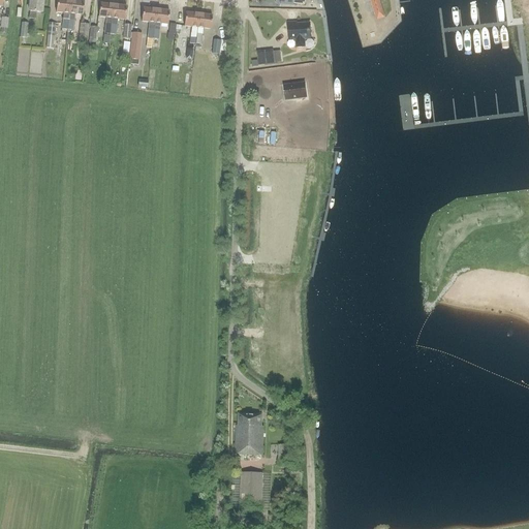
[(42,13),(43,0),(30,0),(29,11),(30,11),(29,19),(36,20),(36,12),(42,13)]
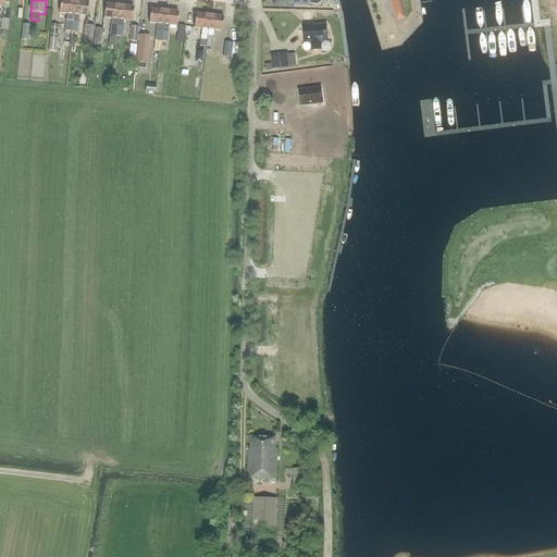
[(72,32),(75,1),(65,0),(61,0),(60,13),(67,14),(66,31),(72,32)]
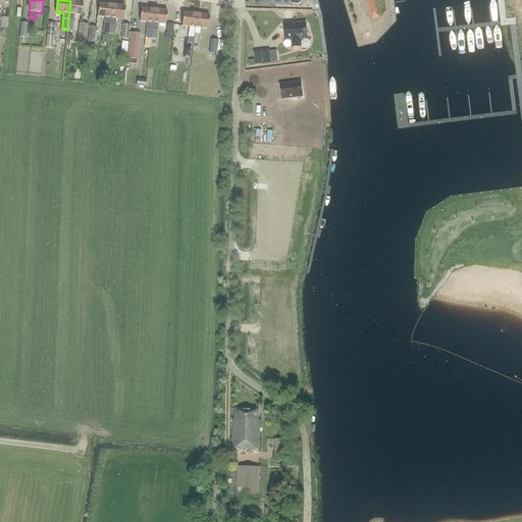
[(366,0),(372,19),(380,17),(375,0),(366,0)]
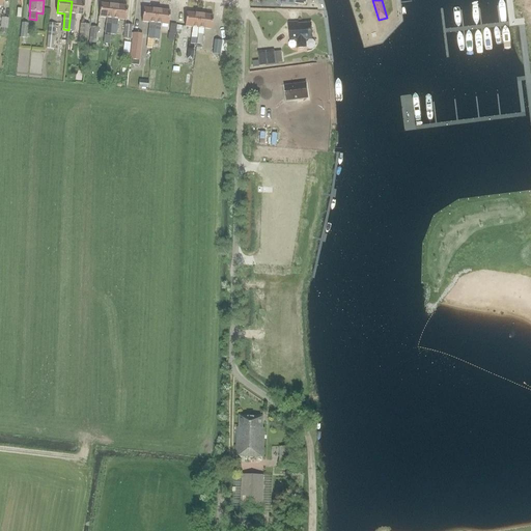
[(83,16),(84,2),(72,1),(68,30),(75,30),(76,16),(83,16)]
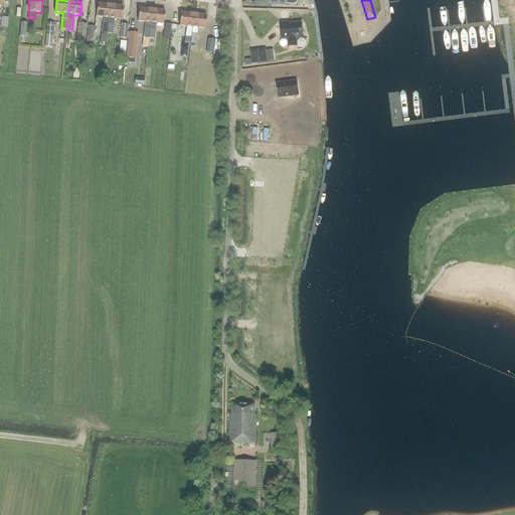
[(108,33),(111,5),(98,4),(97,17),(105,18),(103,32),(108,33)]
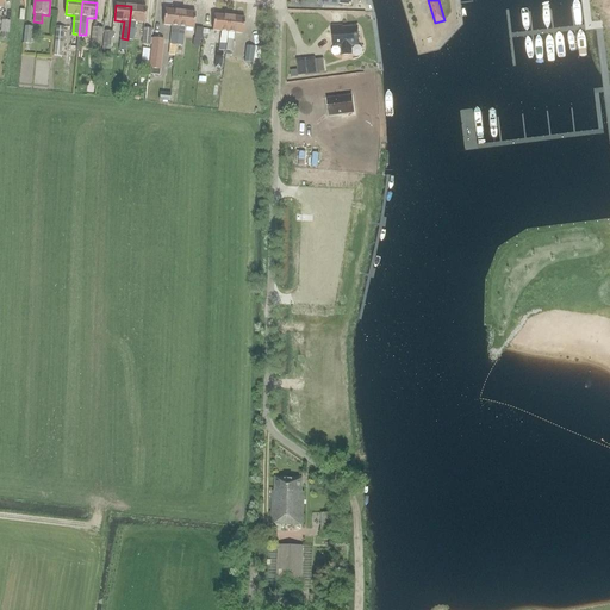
[(144,23),(147,7),(131,6),(128,39),(135,41),(136,23),(144,23)]
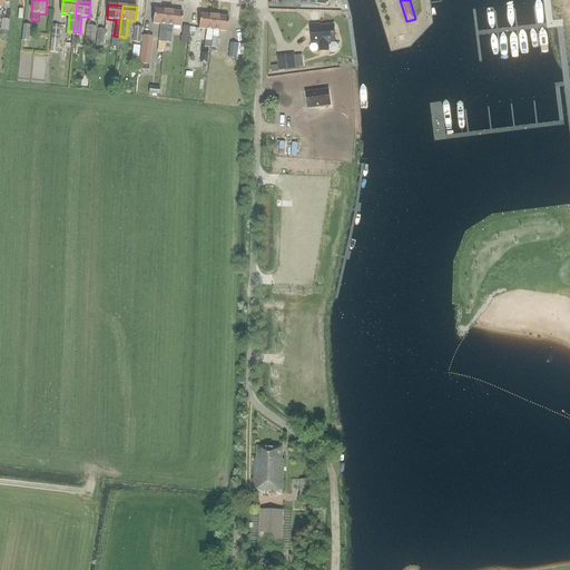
[(166,42),(169,11),(155,9),(154,23),(161,25),(159,41),(166,42)]
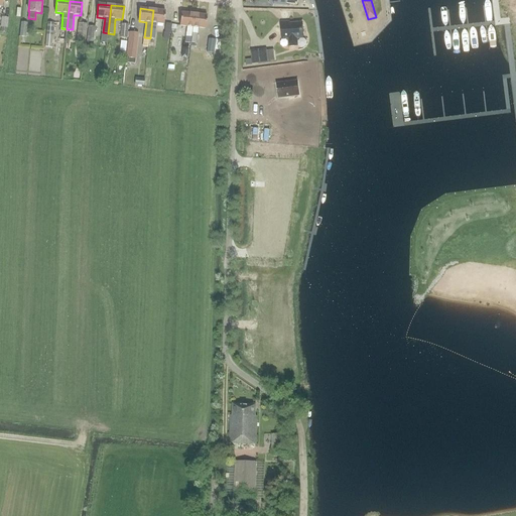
[(164,24),(165,11),(153,10),(150,38),(155,38),(157,23),(164,24)]
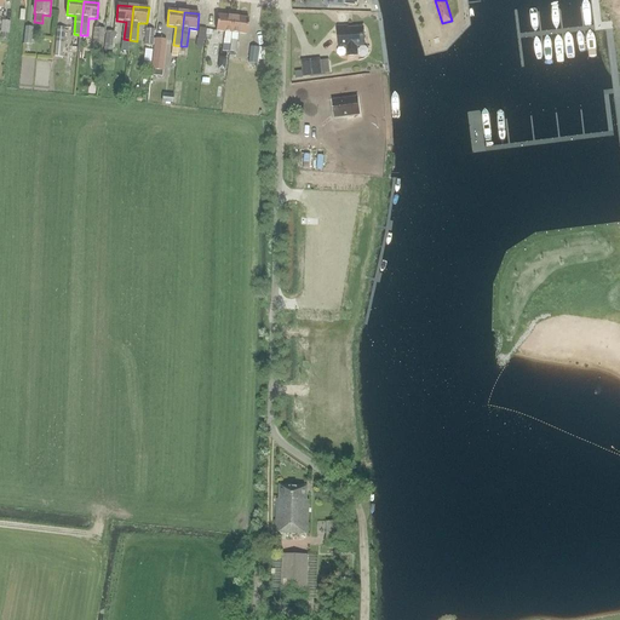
[(230,51),(234,17),(218,16),(217,32),(225,33),(224,50),(230,51)]
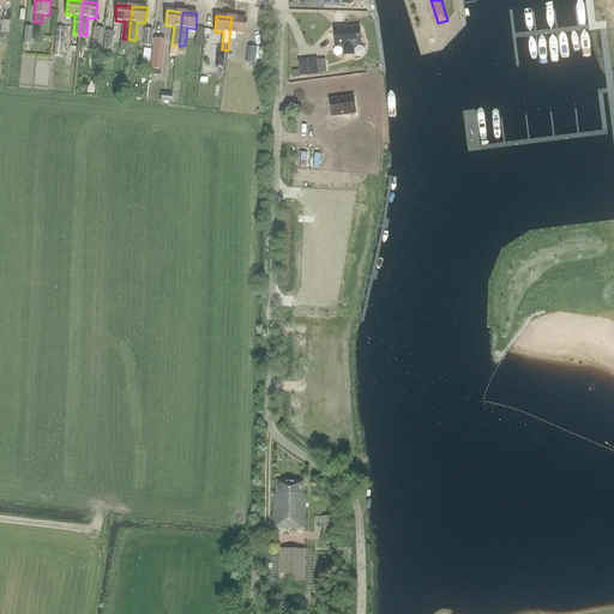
[(245,35),(247,19),(232,17),(228,50),(235,52),(236,34),(245,35)]
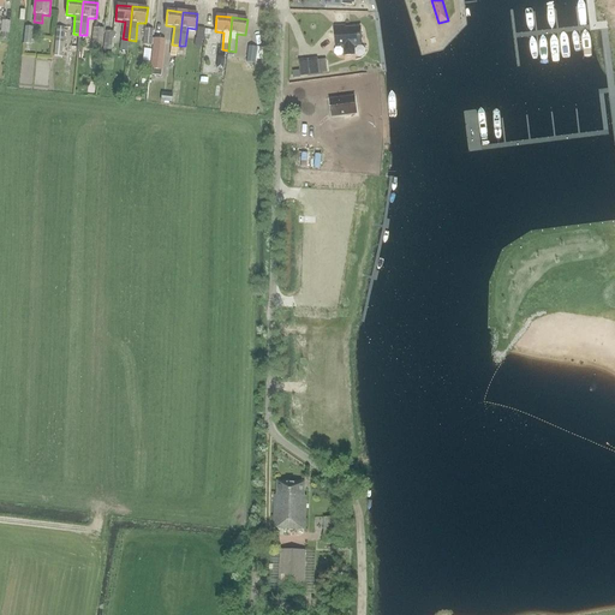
[(58,27),(57,41),(55,55),(61,57),(63,52),(67,52),(67,47),(64,46),(65,28),(58,27)]
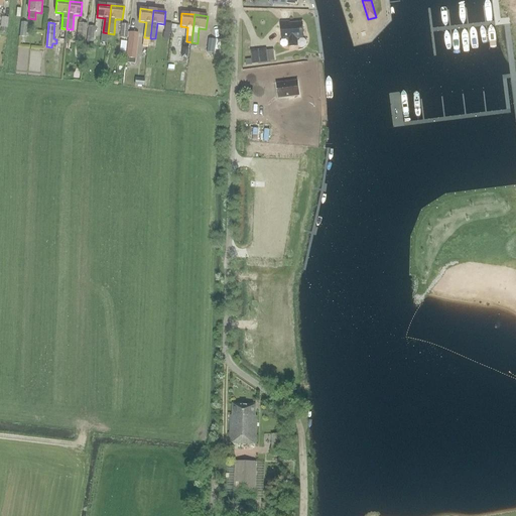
[(85,41),(87,23),(79,22),(77,40),(85,41)]
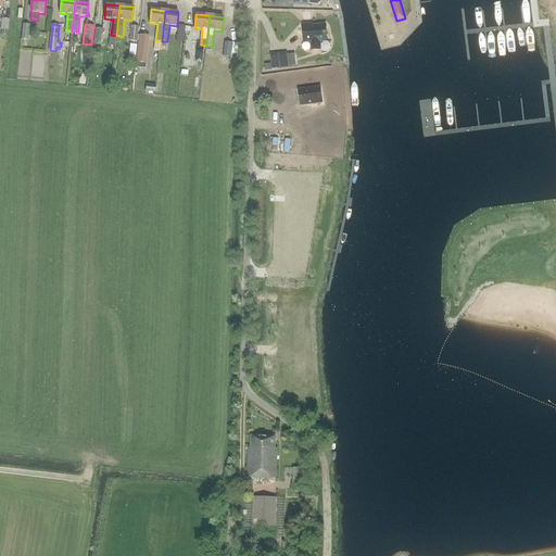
[(327,41),(326,24),(313,25),(313,24),(303,24),(304,42),(311,42),(312,48),(314,50),(319,49),(321,47),(320,41),(327,41)]
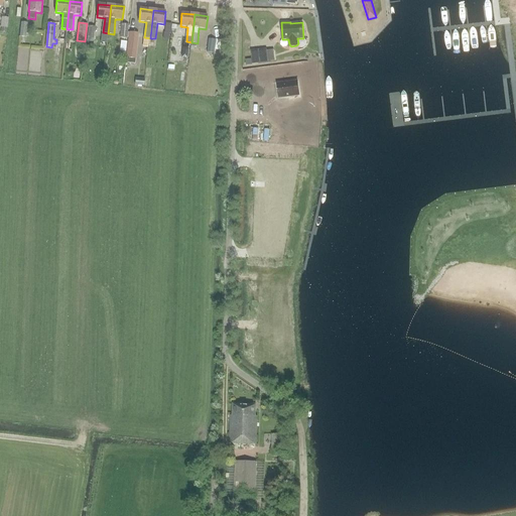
[(126,62),(129,31),(128,31),(129,24),(122,24),(120,36),(128,37),(126,62)]
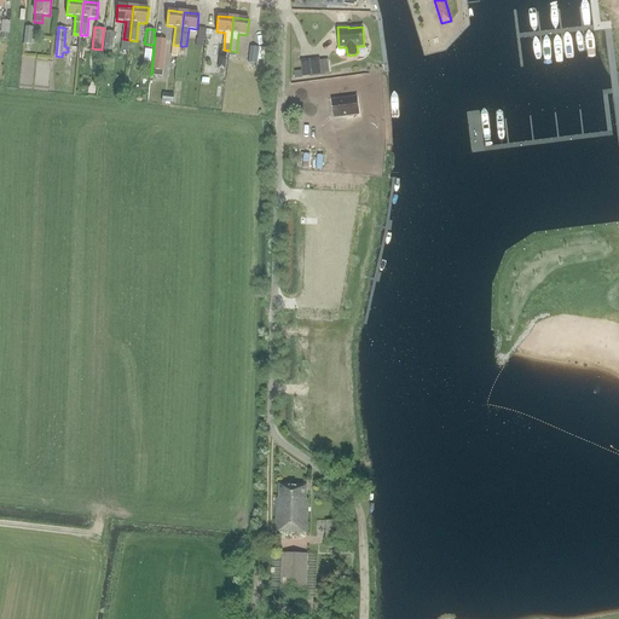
[(111,52),(114,32),(106,32),(104,51),(111,52)]
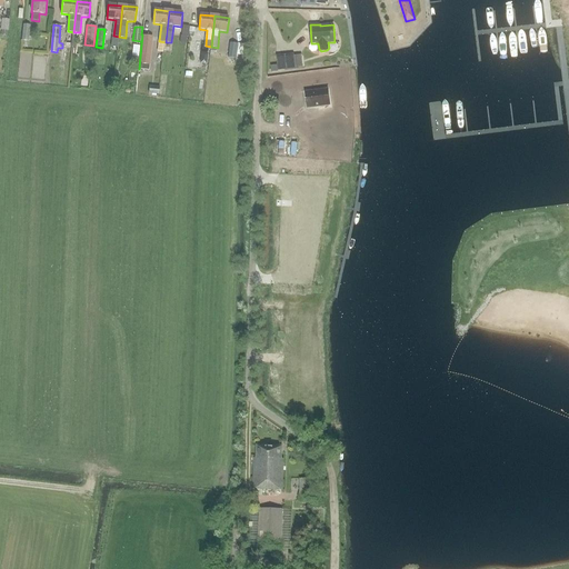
[(149,70),(152,36),(142,35),(139,69),(149,70)]
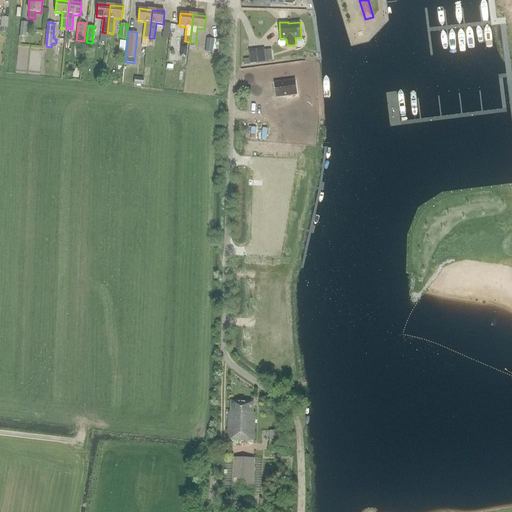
[(212,53),(213,39),(207,38),(205,52),(212,53)]
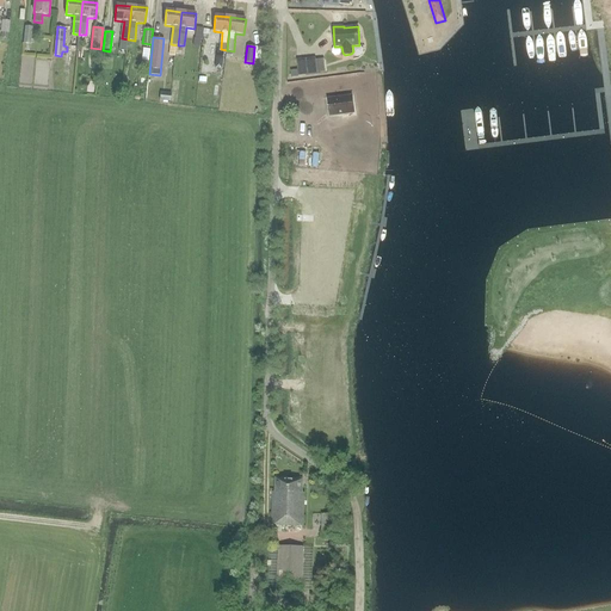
[(223,72),(223,56),(216,56),(216,48),(205,48),(204,71),(223,72)]
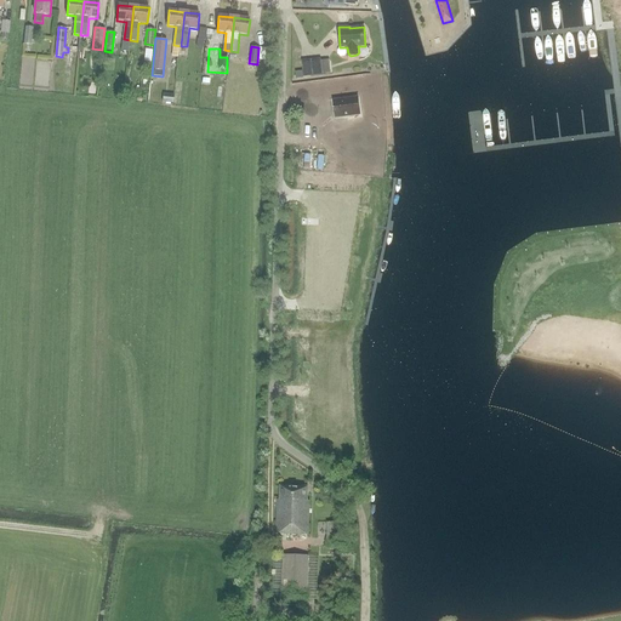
[(301,62),(303,78),(323,75),(322,74),(330,73),(329,61),(320,62),(320,60),(301,62)]
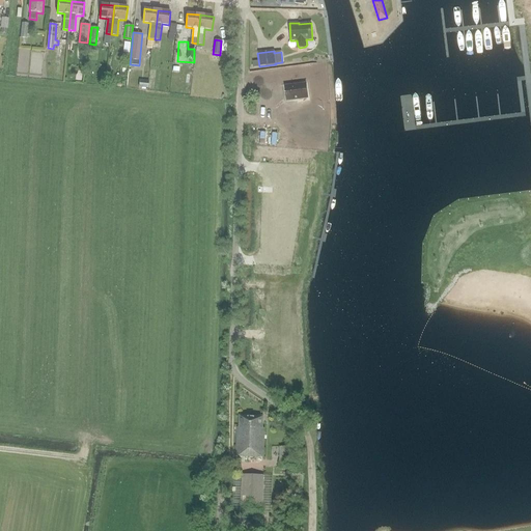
[(307,84),(286,86),(287,101),(308,98),(307,84)]
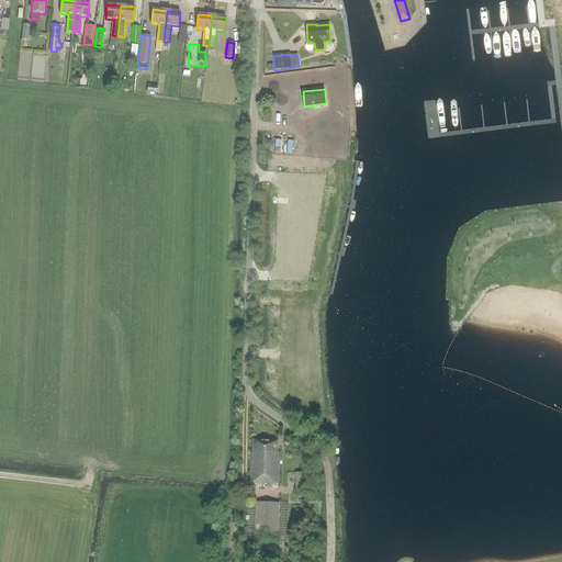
[(280,484),(281,453),(278,453),(279,441),(255,440),(255,452),(251,452),(250,483),(280,484)]
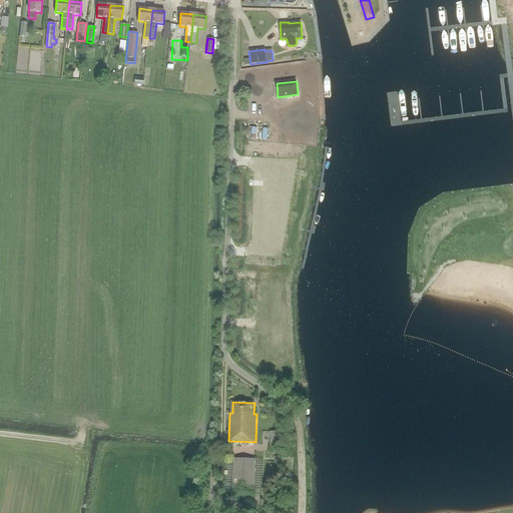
[(253,495),(255,460),(234,459),(232,495),(253,495)]
